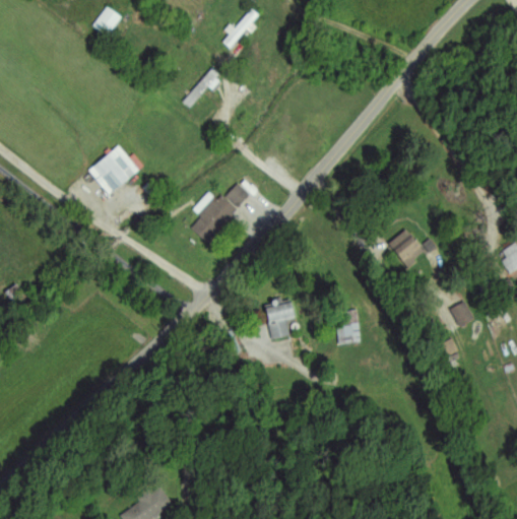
[(122,17),(108,6),(92,25),(107,37),(122,17)]
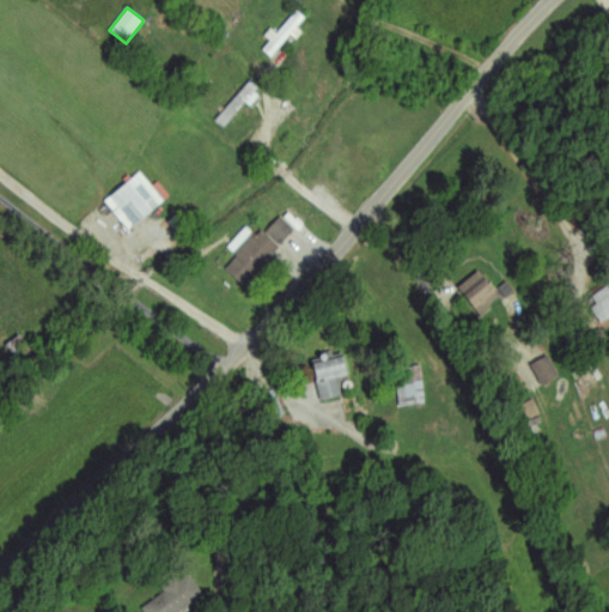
[(304,17),(294,10),(263,50),(273,58),(304,17)]
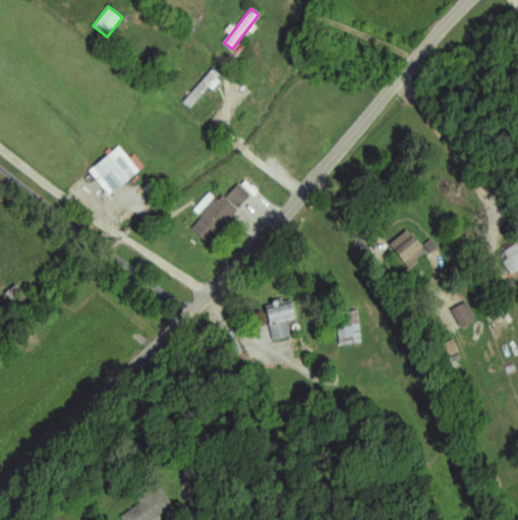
[(109,194),(139,170),(118,142),(98,159),(100,160),(89,169),(109,194)]
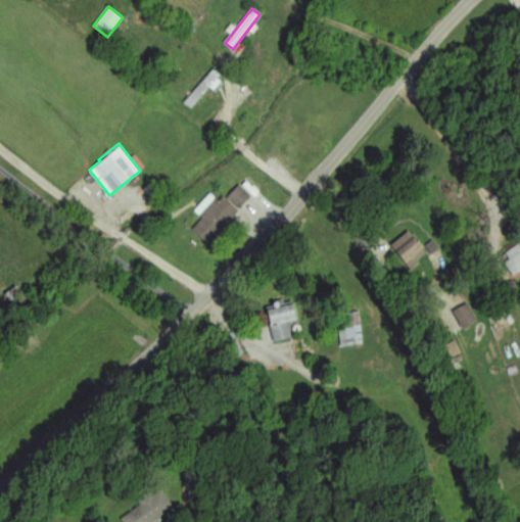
[(197,214),(203,218),(192,229),(207,243),(252,197),(239,184),(221,202),(215,196),(197,214)]
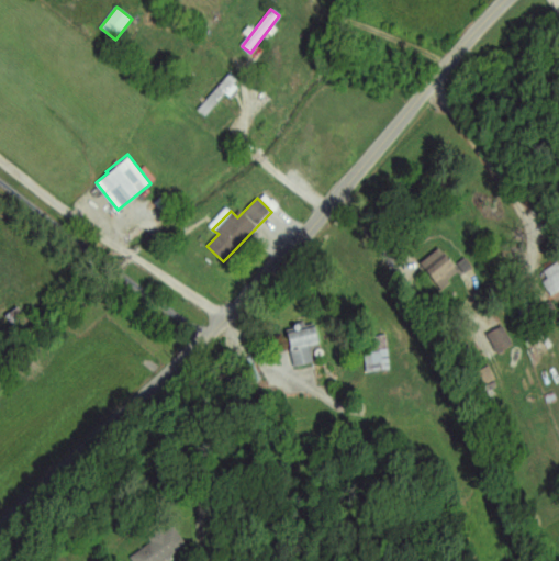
[(420,264),(440,289),(460,273),(439,248),(420,264)]
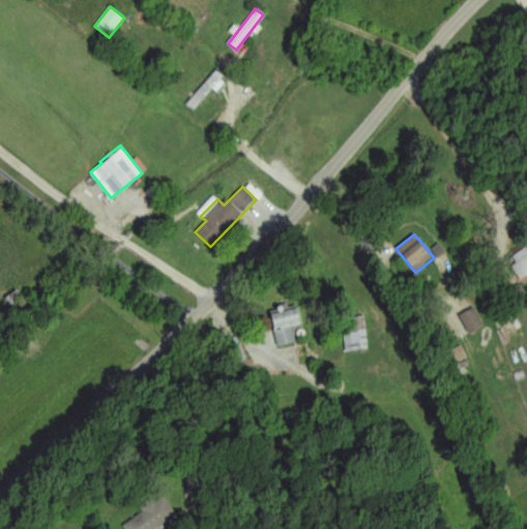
[(526,247),(508,260),(522,280),(526,275),(526,247)]
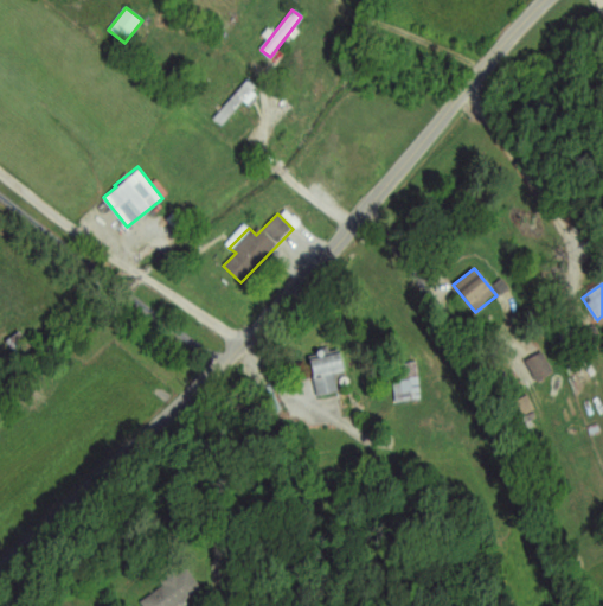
[(583,336),(594,348),(602,339),(592,327),(583,336)]
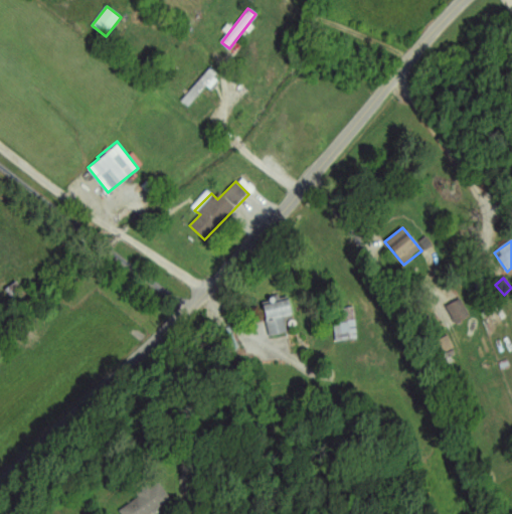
[(28,297),(16,281),(5,290),(16,305),(28,297)]
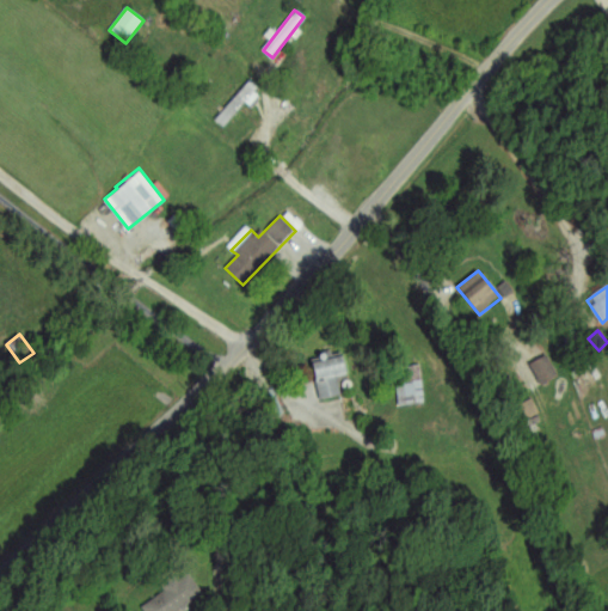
[(532,362),(541,384),(558,377),(548,355),(532,362)]
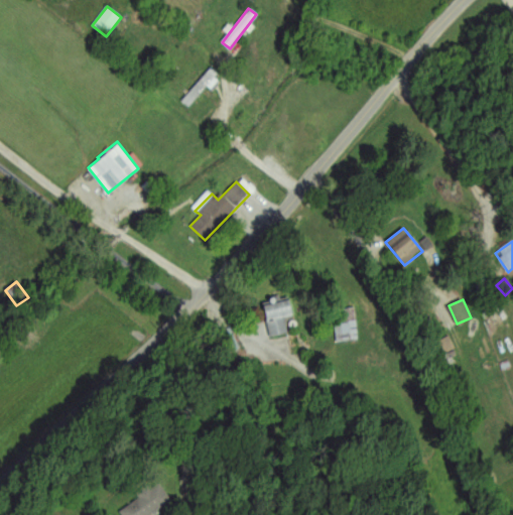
[(292,313),(289,300),(264,306),(271,337),(288,333),(284,316),(292,313)]
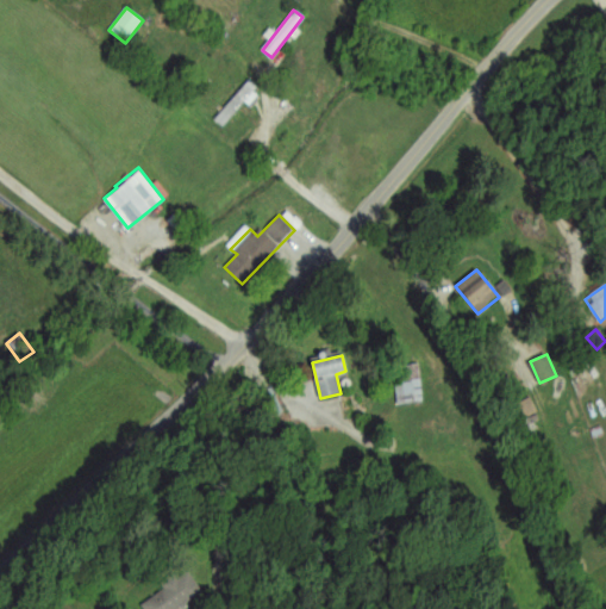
[(403,364),(403,381),(397,381),(397,403),(420,404),(422,365),(403,364)]
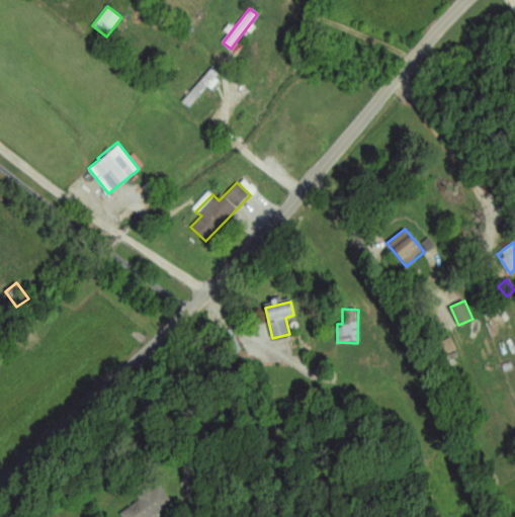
[(444,355),(456,350),(451,338),(439,343),(444,355)]
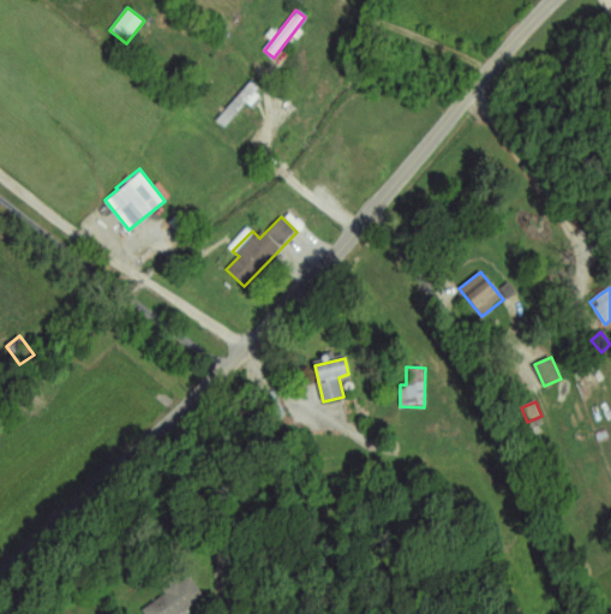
[(190,576),(141,606),(144,613),(179,613),(204,598),(190,576)]
